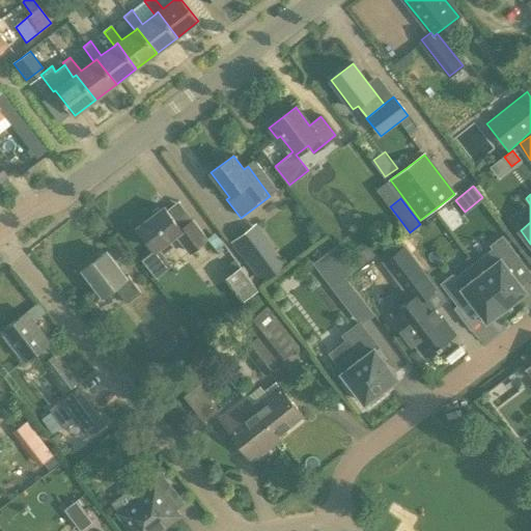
[(156,277),(171,264),(159,249),(175,236),(190,255),(208,241),(192,220),(180,229),(164,207),(138,227),(155,249),(142,259),(156,277)]
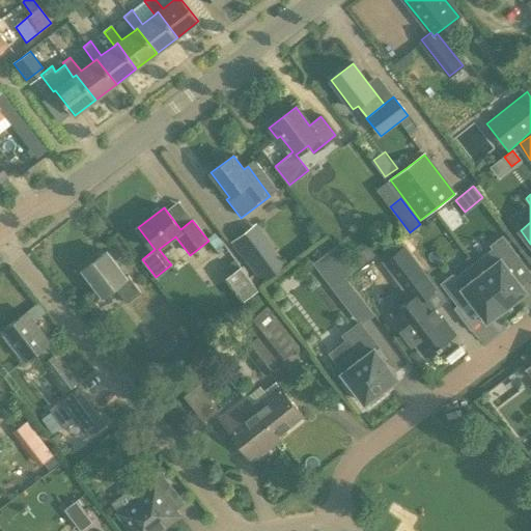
[(411,250),(429,236),(420,225),(402,239),(411,250)]
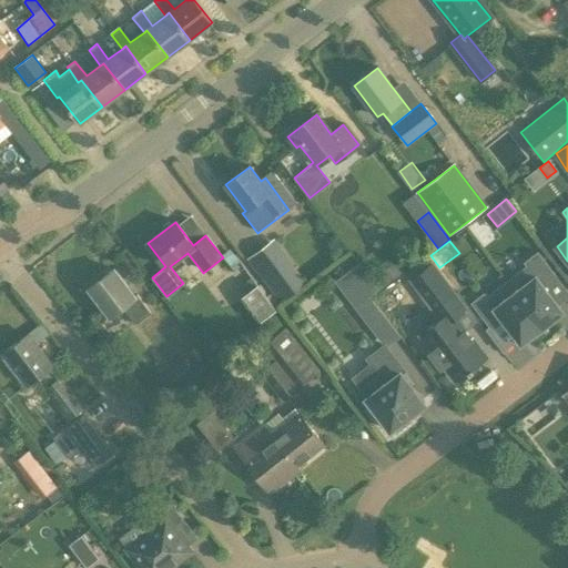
[(283,274),(264,249),(246,262),(265,287),(283,274)]
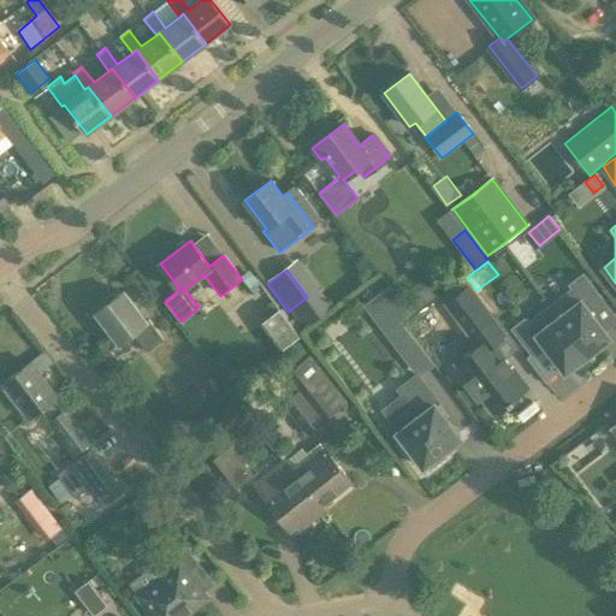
[(572,289),(550,304),(590,357),(603,348),(600,344),(610,337),(588,308),(602,298),(582,273),(568,284),(572,289)]
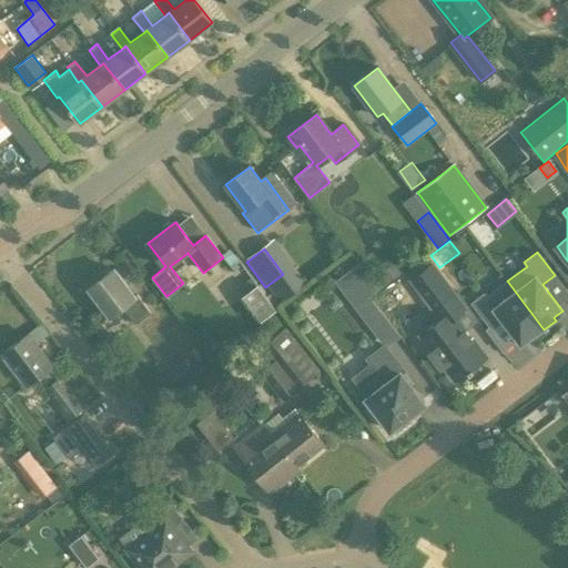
[(411,281),(419,292),(427,285),(438,298),(452,288),(433,264),(411,281)]
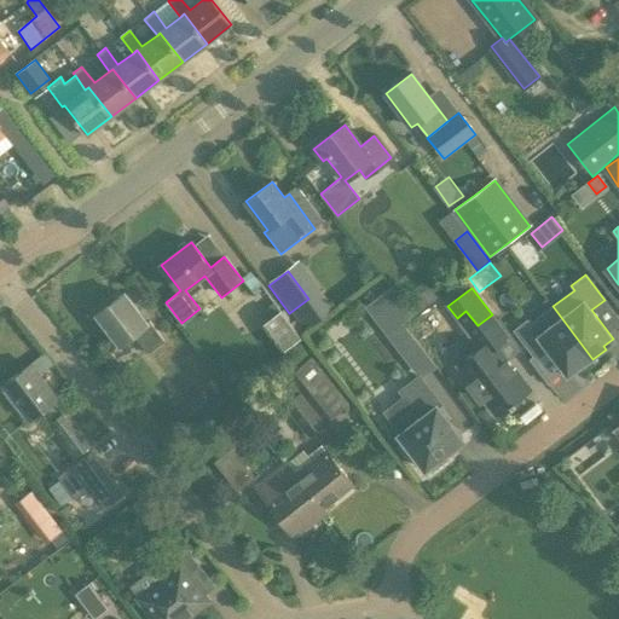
[(120,346),(134,335),(148,356),(165,342),(150,322),(148,323),(125,294),(97,314),(120,346)]
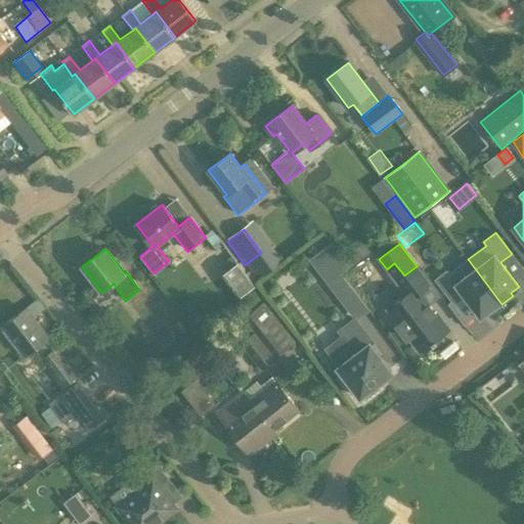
[(348,266),(337,251),(314,267),(337,297),(351,287),(340,272),(348,266)]
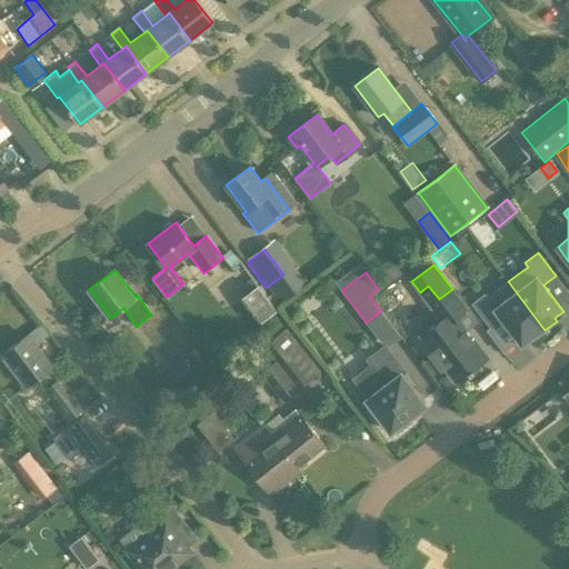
[(532,340),(545,330),(508,281),(487,297),(485,293),(471,303),(491,330),(503,321),(521,343),(530,337),(532,340)]
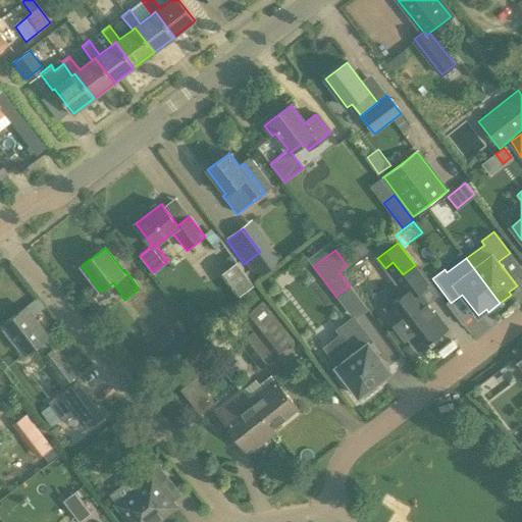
[(240,296),(254,284),(237,262),(222,273),(240,296)]
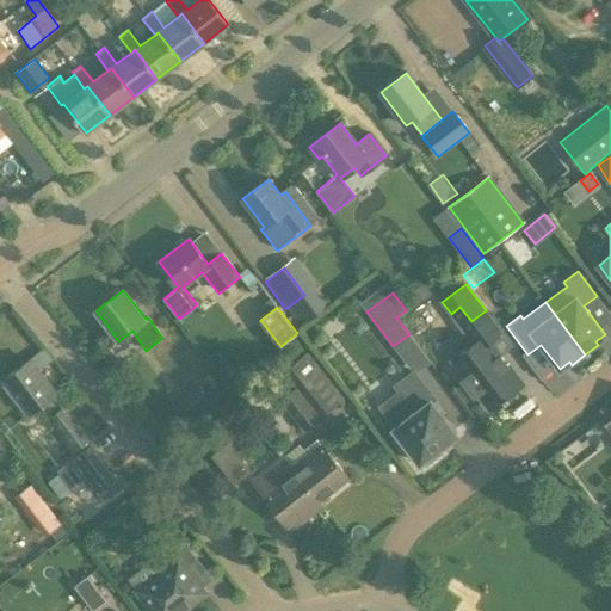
[(499,357),(483,337),(452,359),(466,377),(462,380),(474,395),(477,393),(491,409),(504,399),(505,401),(510,397),(508,395),(522,386),(505,365),(506,364),(505,363),(505,364),(500,358),(501,358),(500,357),(499,357)]
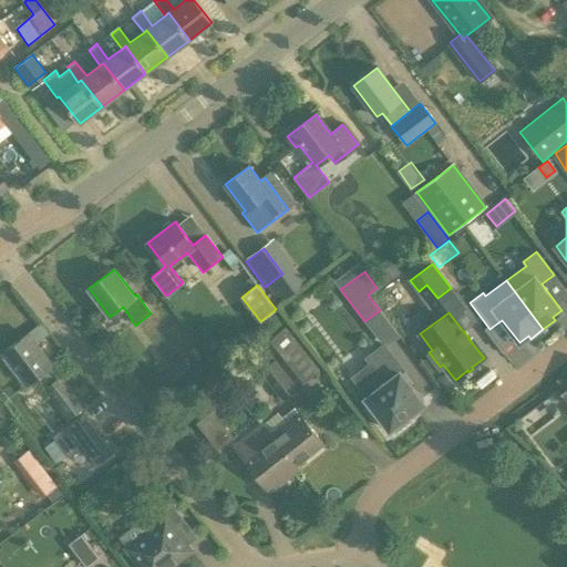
[(281,398),(319,369),(285,326),(263,343),(266,349),(253,360),(281,398)]
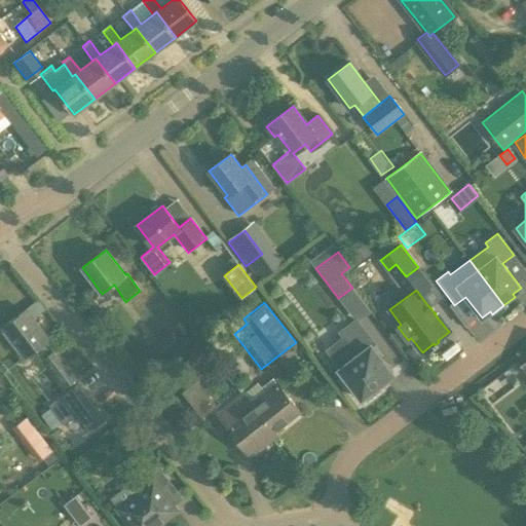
[(26,358),(36,349),(42,360),(40,361),(64,390),(79,378),(57,349),(54,350),(47,341),(48,340),(27,310),(3,328),(26,358)]
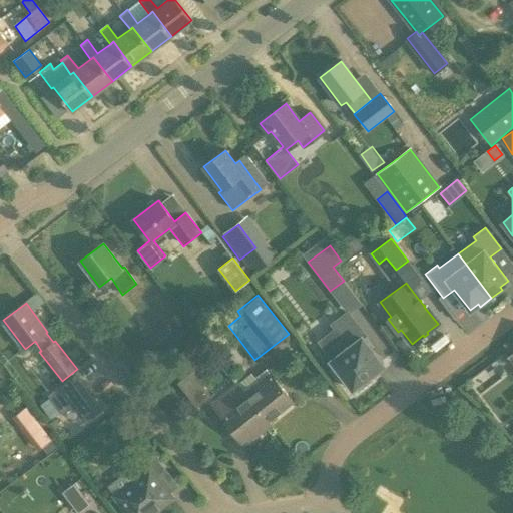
[(331,324),(342,338),(326,350),(332,359),(331,360),(341,374),(338,376),(347,388),(350,385),(352,389),(356,386),(358,389),(370,380),(367,377),(383,365),(363,338),(366,336),(347,311),(331,324)]
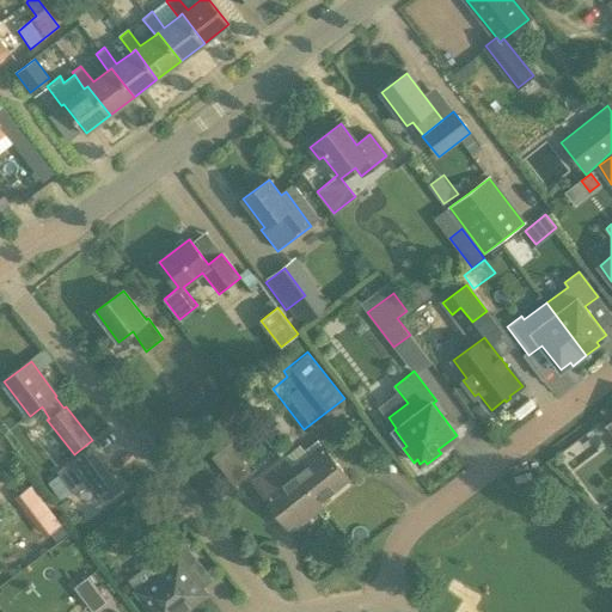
[(179,424),(209,403),(199,387),(170,410),(179,424)]
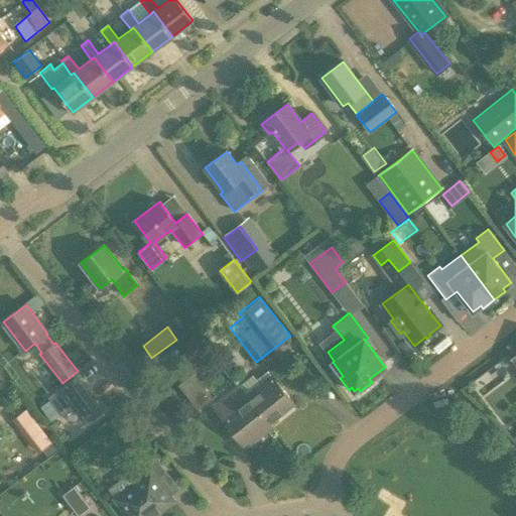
[(198,411),(213,399),(192,374),(178,386),(198,411)]
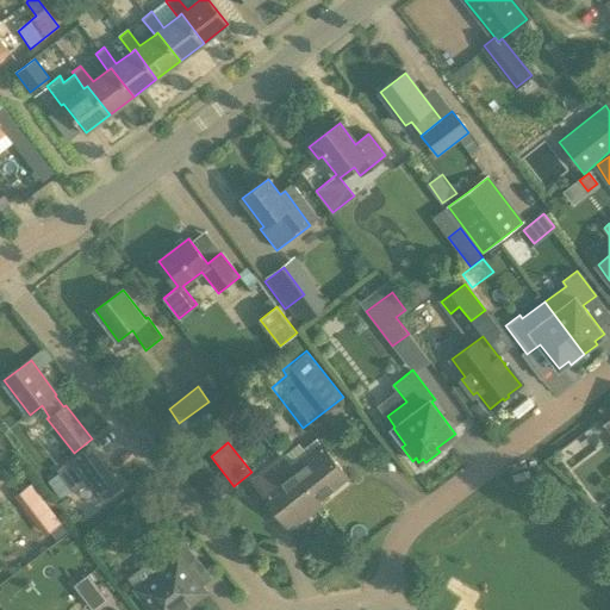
[(122,487),(89,444),(56,470),(74,492),(89,481),(104,500),(122,487)]
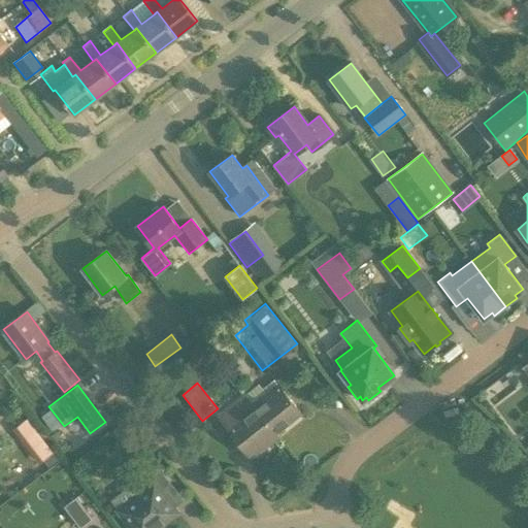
[(278,387),(254,406),(278,437),(275,433),(300,415),(278,387)]
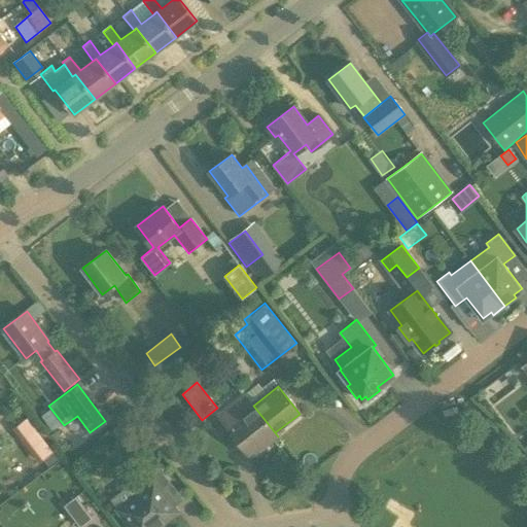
[(252,457),(278,436),(253,406),(252,407),(244,396),(219,416),(252,457)]
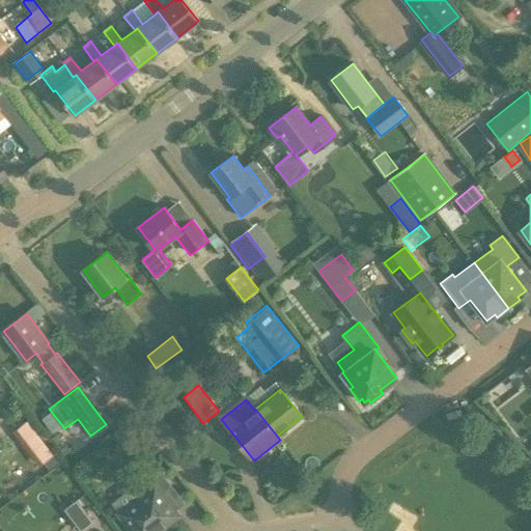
[(29,419),(12,435),(43,467),(58,452),(29,419)]
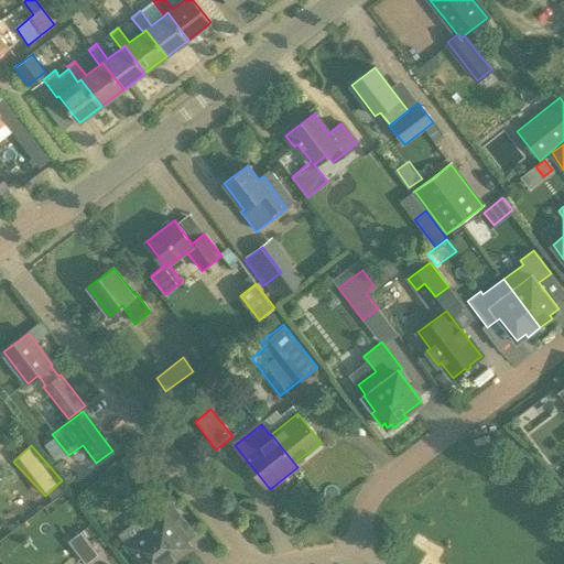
[(155,518),(125,542),(140,563),(170,563),(190,549),(172,525),(182,517),(161,491),(144,503),(155,518)]
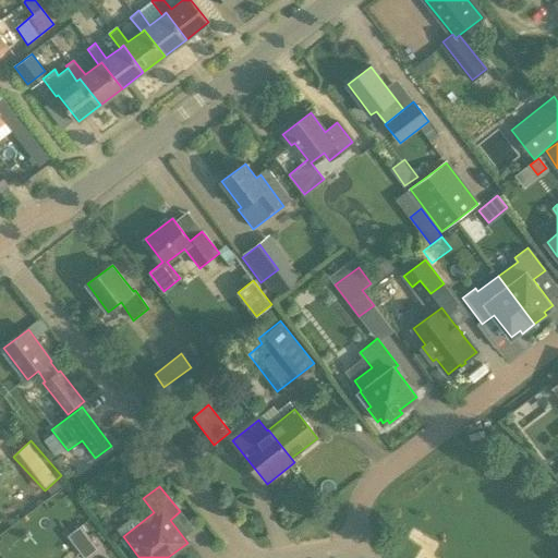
[(84,557),(97,548),(80,526),(68,535),(84,557)]
